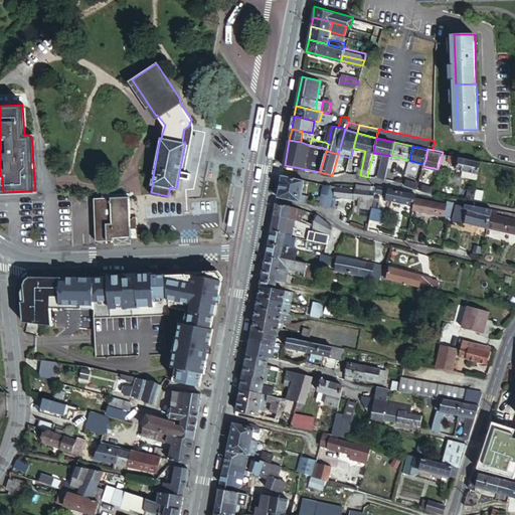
[(451,158),(451,154),(443,152),(440,163),(449,165),(451,158)]
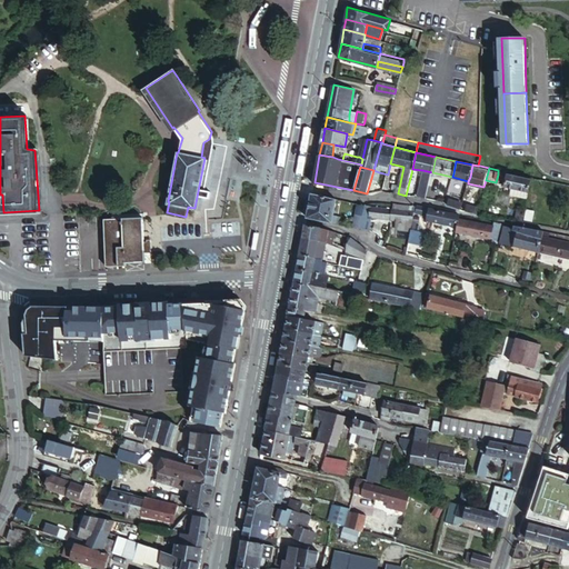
[(422,170),(417,197),(426,199),(432,172),(422,170)]
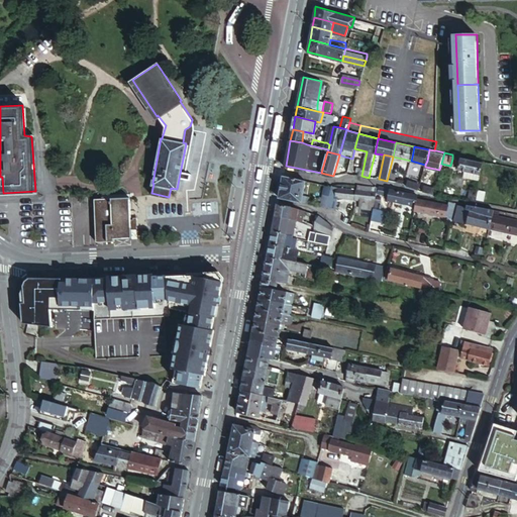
[(480,178),(484,162),(452,154),(452,159),(461,162),(460,168),(467,169),(466,175),(480,178)]
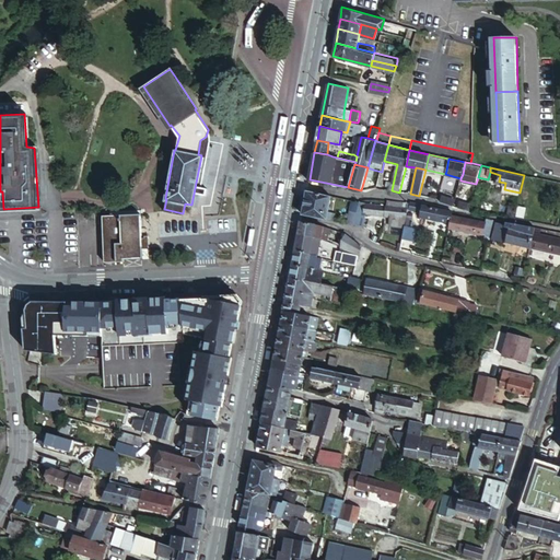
[(331,195),(307,188),(302,213),(333,221),(334,214),(327,212),(331,195)]
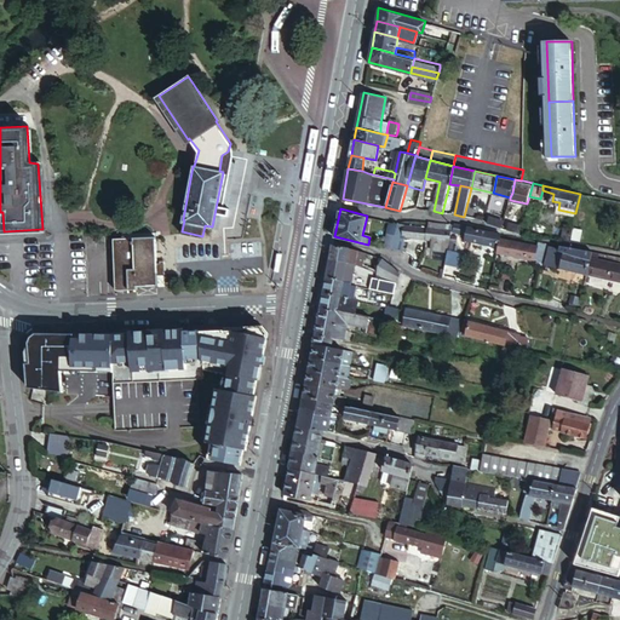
[(489,218),(488,222),(487,225),(500,228),(503,220),(489,218)]
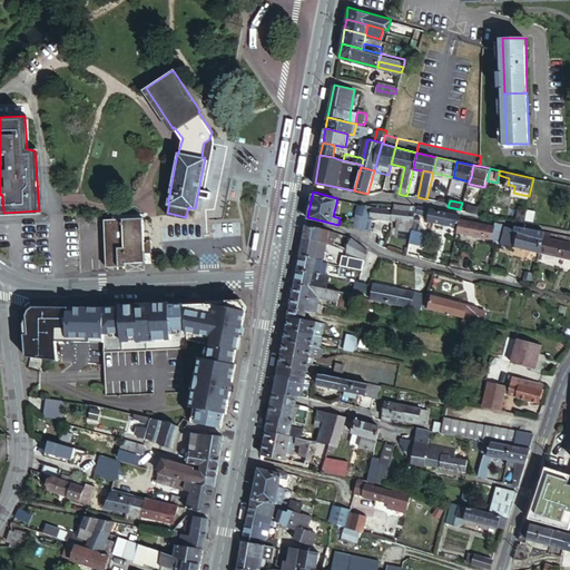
[(359,204),(353,227),(360,229),(365,207),(365,205),(359,204)]
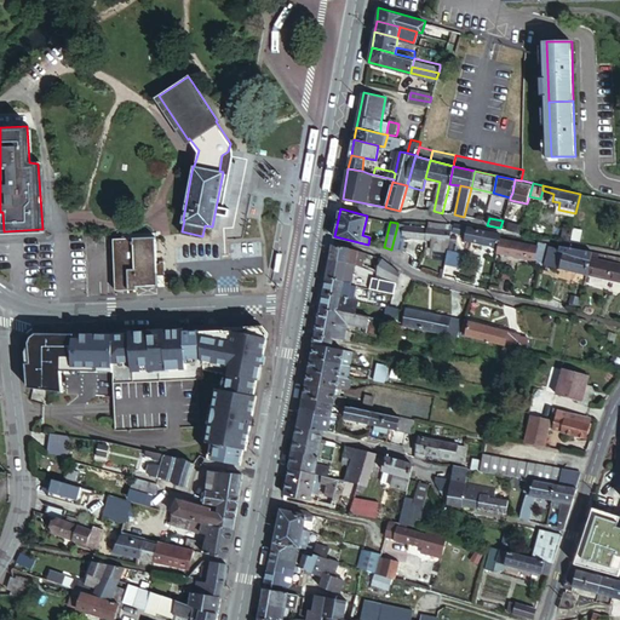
[(509,224),(507,230),(521,234),(522,227),(509,224)]
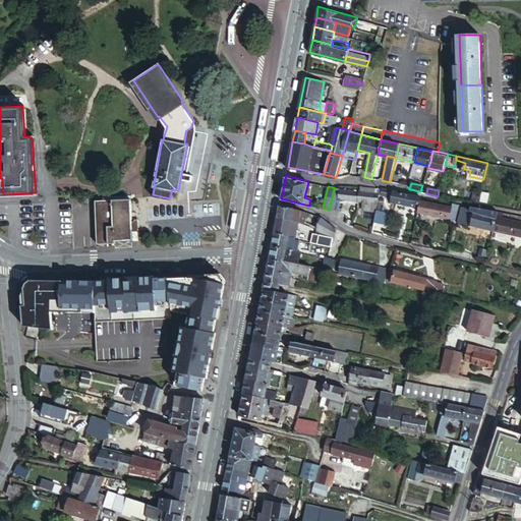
[(334,189),(329,210),(338,212),(341,199),(367,203),(366,208),(377,210),(380,195),(378,194),(334,189)]
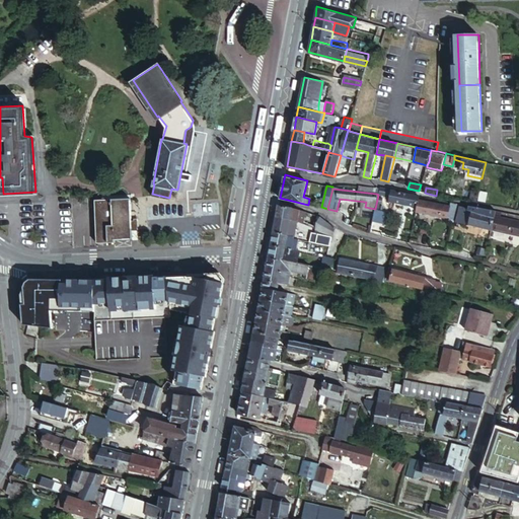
[(418,201),(419,197),(381,190),(376,190),(376,194),(378,195),(390,196),(390,202),(417,206),(418,201)]
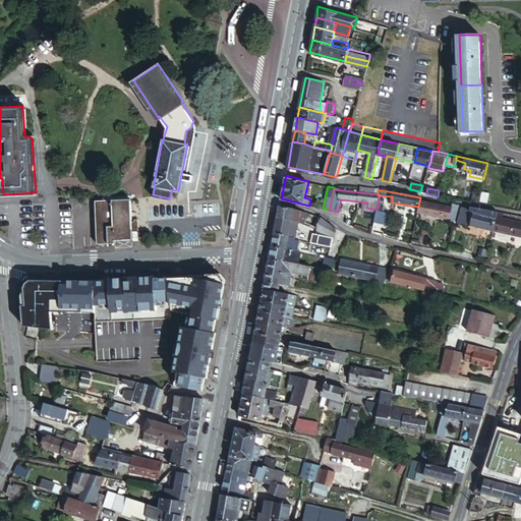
[(131,239),(131,231),(130,221),(130,199),(94,201),(97,244),(115,243),(114,240),(131,239)]
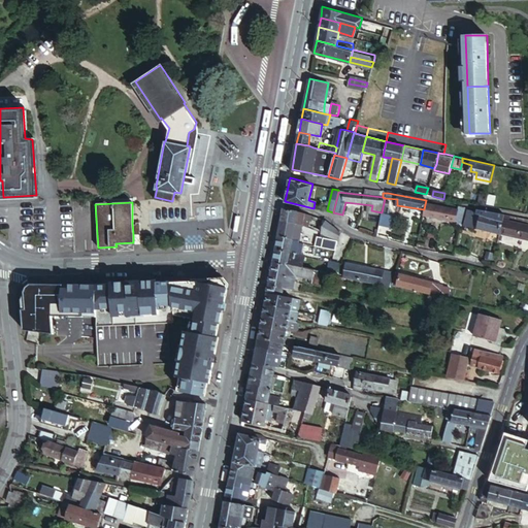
[(425,204),(424,209),(423,215),(455,223),(457,213),(425,204)]
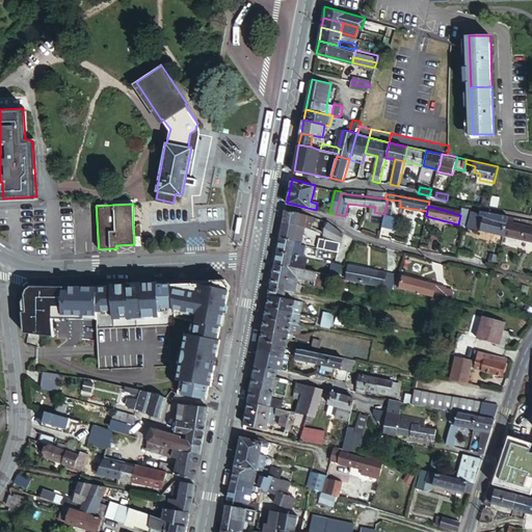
[(294,211),(286,209),(284,220),(296,223),(301,225),(308,227),(311,215),(294,211)]
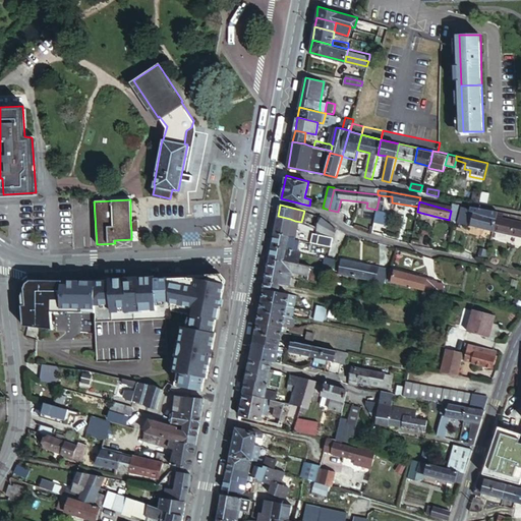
[(467,223),(470,212),(470,209),(462,207),(459,222),(467,224),(467,223)]
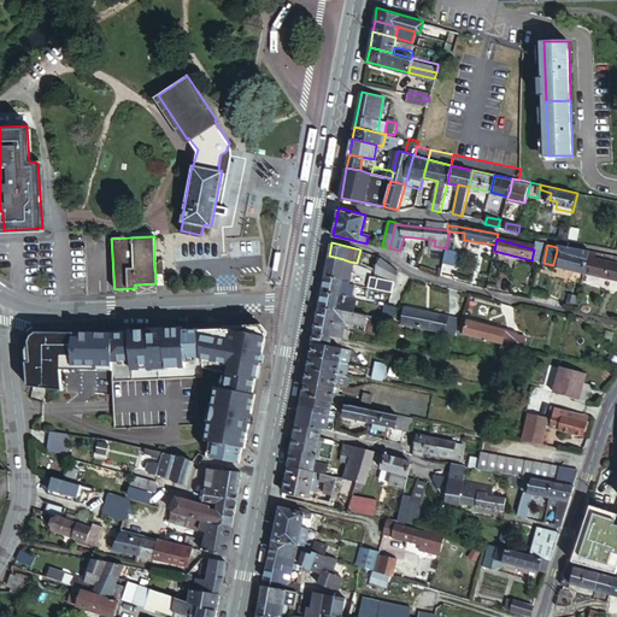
[(446,250),(444,263),(459,266),(462,253),(446,250)]
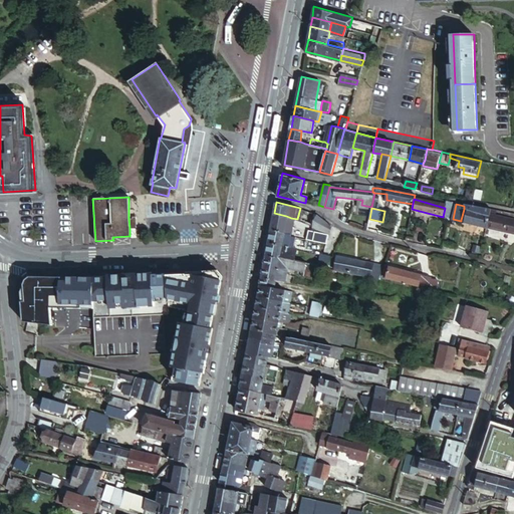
[(452,210),(445,208),(443,217),(449,219),(452,210)]
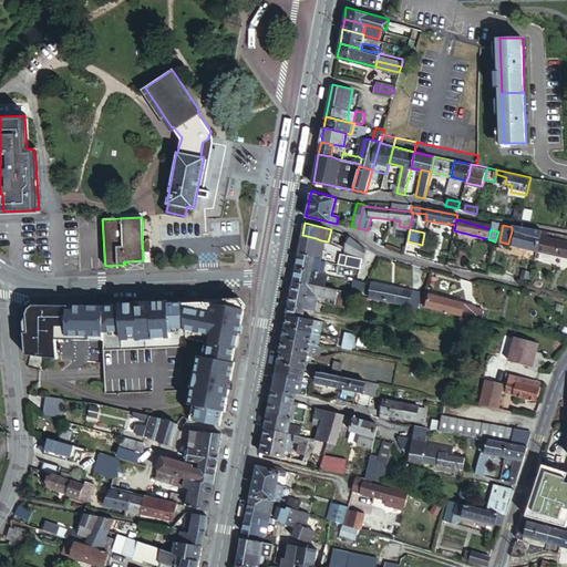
[(516,245),(519,230),(512,230),(508,243),(516,245)]
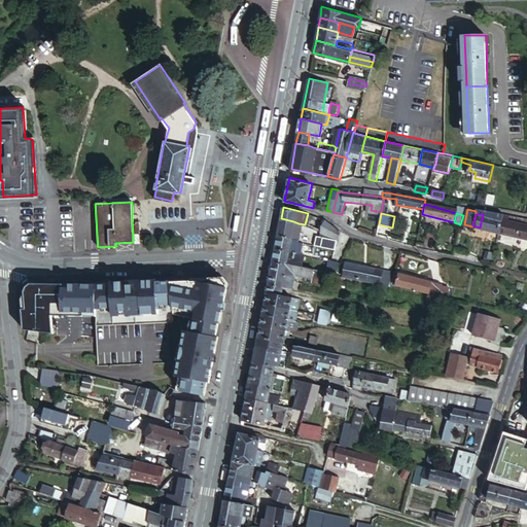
[(500,231),(503,219),(483,214),(480,227),(499,232),(500,231)]
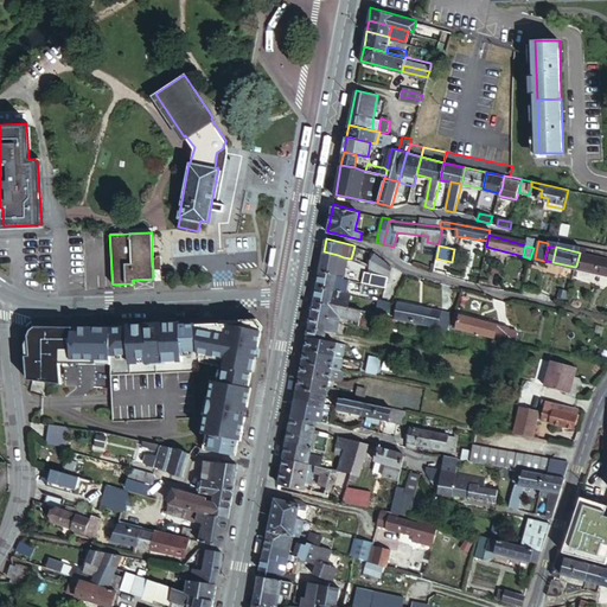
[(338,255),(324,251),(320,269),(334,273),(338,255)]
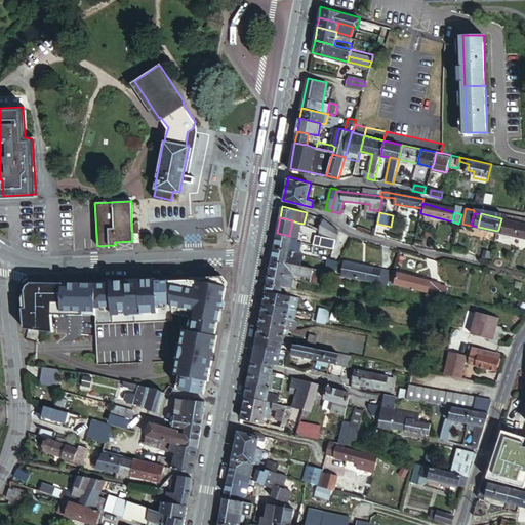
[(524,224),(501,218),(498,230),(524,235),(524,224)]
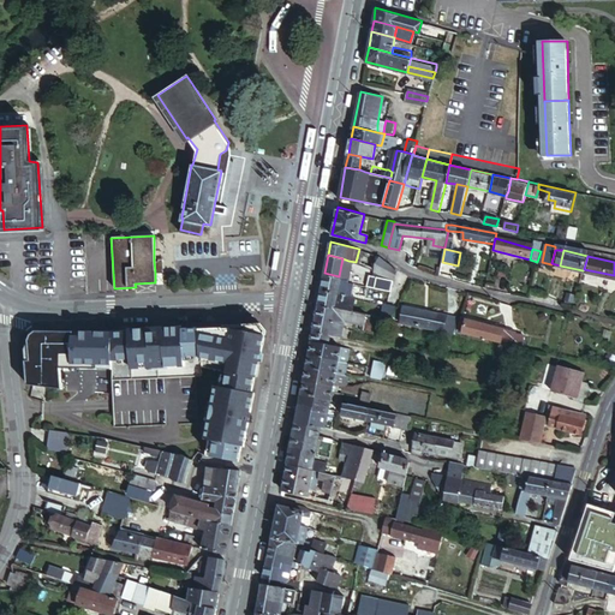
[(163,257),(154,261),(155,273),(163,270),(163,257)]
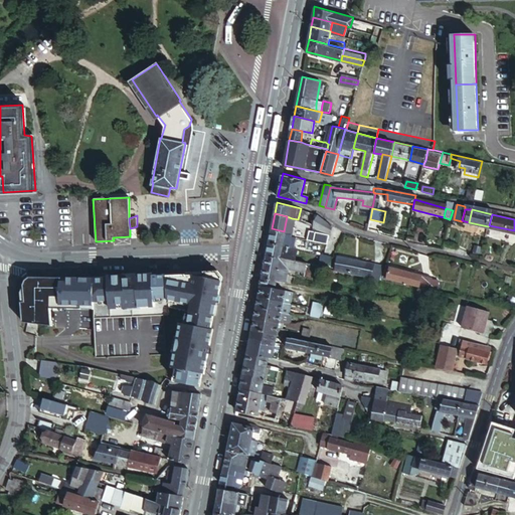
[(335,230),(336,227),(322,219),(319,226),(325,228),(325,227),(335,230)]
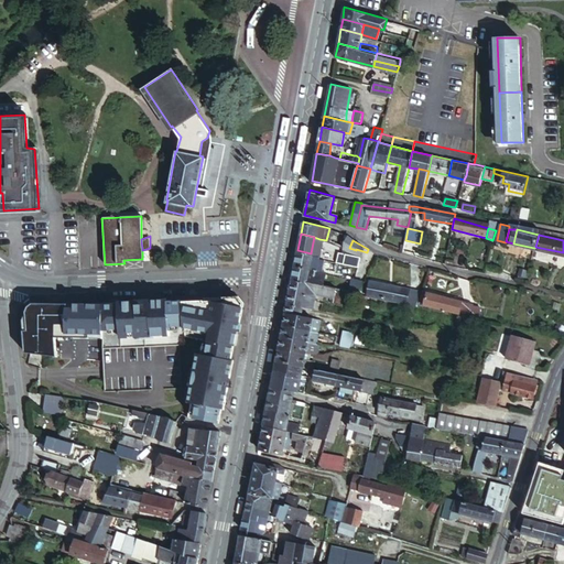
[(466,243),(458,241),(456,255),(464,256),(466,243)]
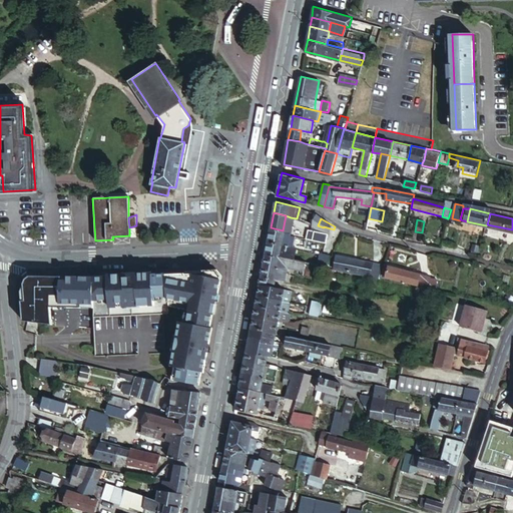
[(309,233),(317,236),(320,227),(312,224),(309,233)]
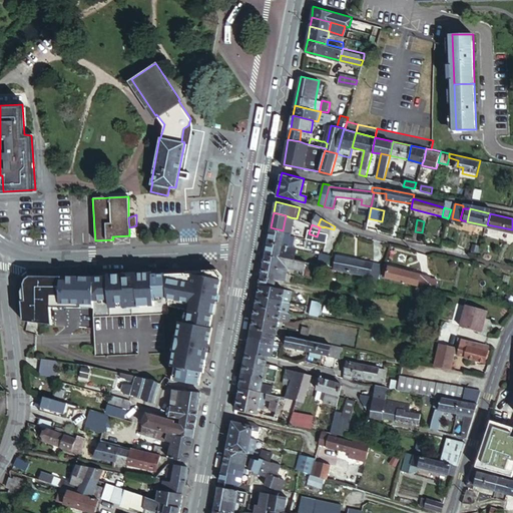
[(283,230),(271,227),(268,240),(280,242),(282,233),(283,230)]
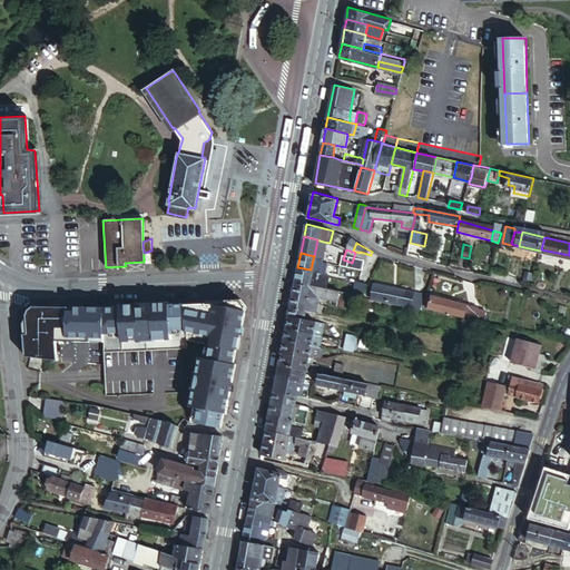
[(352,263),(365,268),(369,259),(359,255),(359,254),(355,253),(352,263)]
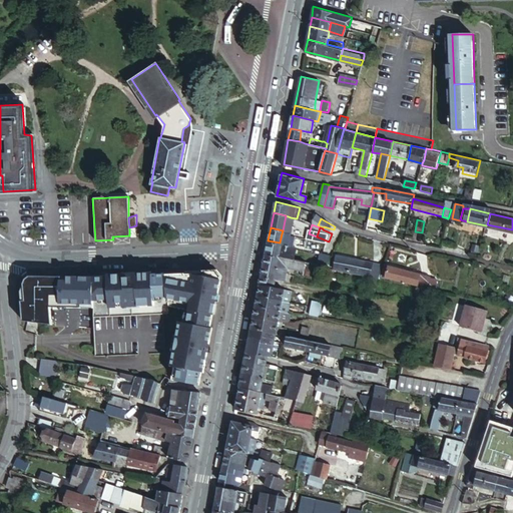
[(280,242),(268,240),(266,251),(278,254),(280,242)]
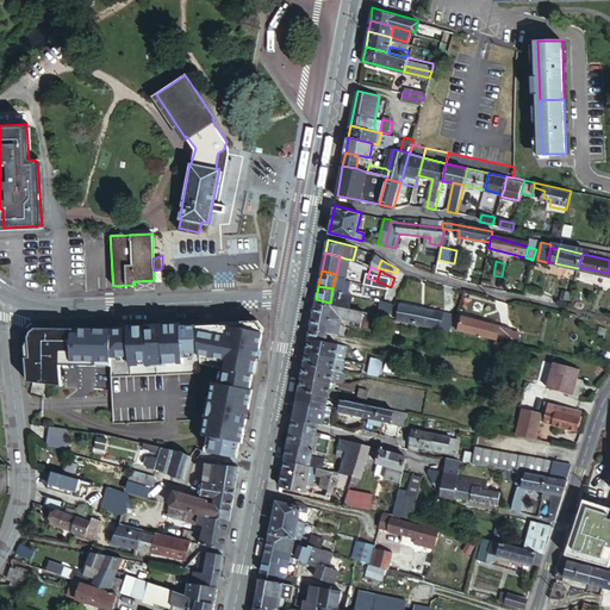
[(343,306),(349,307),(352,293),(338,291),(332,288),(330,303),(343,306)]
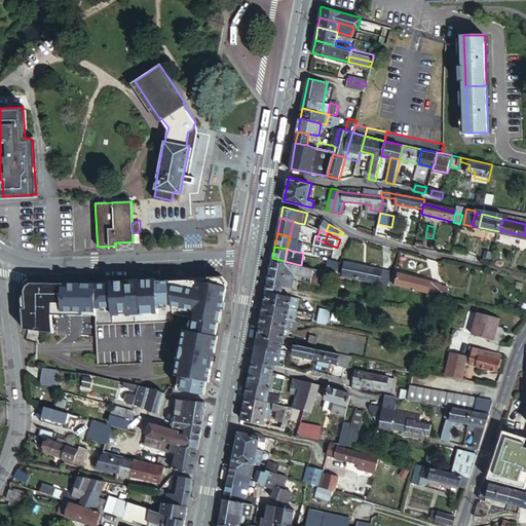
[(285,261),(272,258),(269,270),(285,273),(294,275),(295,272),(296,264),(285,261)]
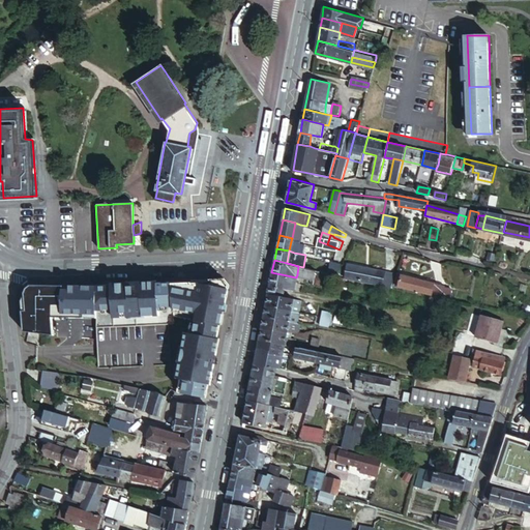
[(331,261),(328,272),(335,273),(337,275),(343,263),(334,262),(331,261)]
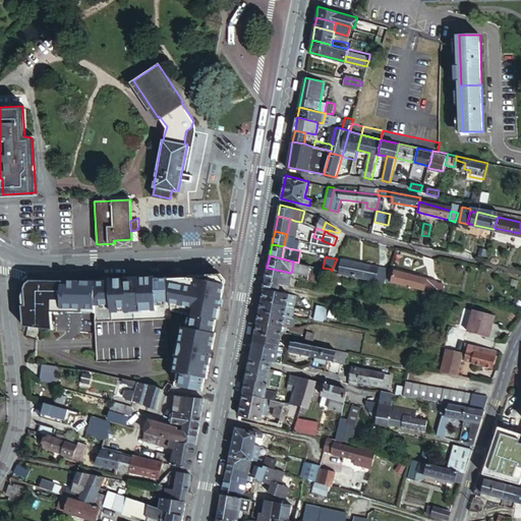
[(340,272),(386,281),(390,268),(342,258),(340,272)]
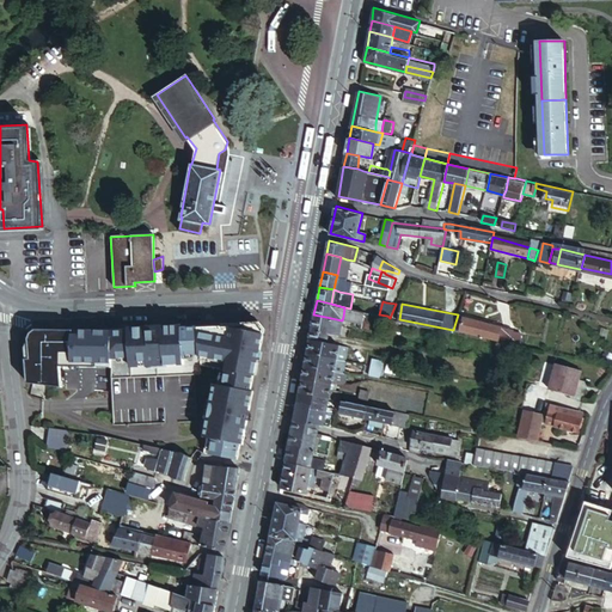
[(344,307),(343,317),(359,320),(361,311),(350,308),(344,307)]
